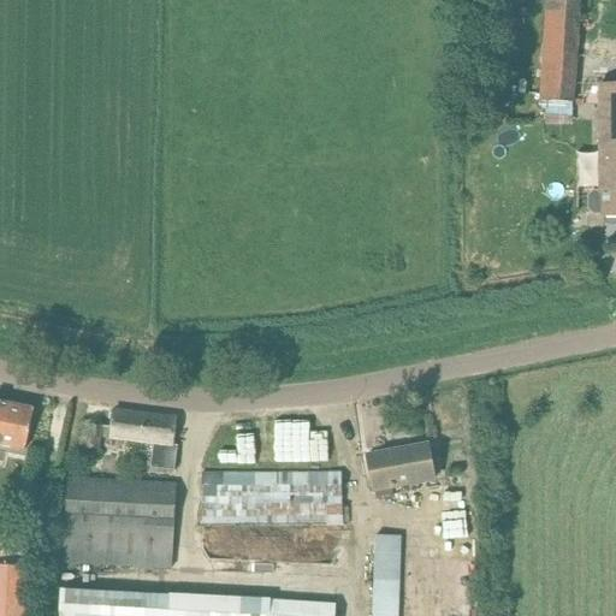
[(573,104),(581,4),(545,0),(538,101),(573,104)]
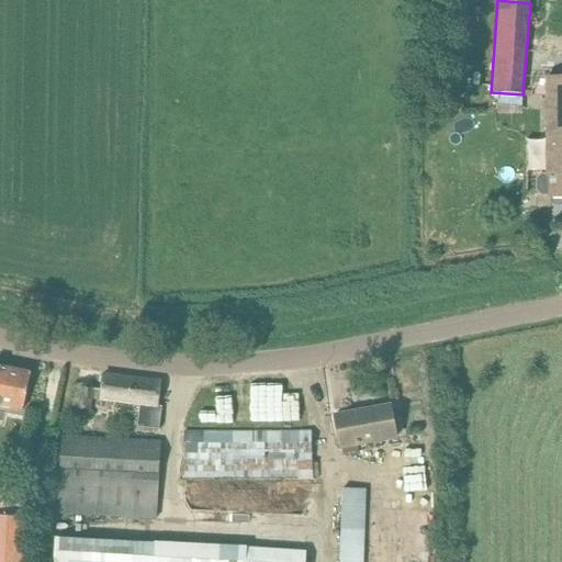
[(550,199),(561,199),(561,75),(548,76),(548,175),(541,175),(537,179),(537,191),(541,195),(550,195),(550,199)]
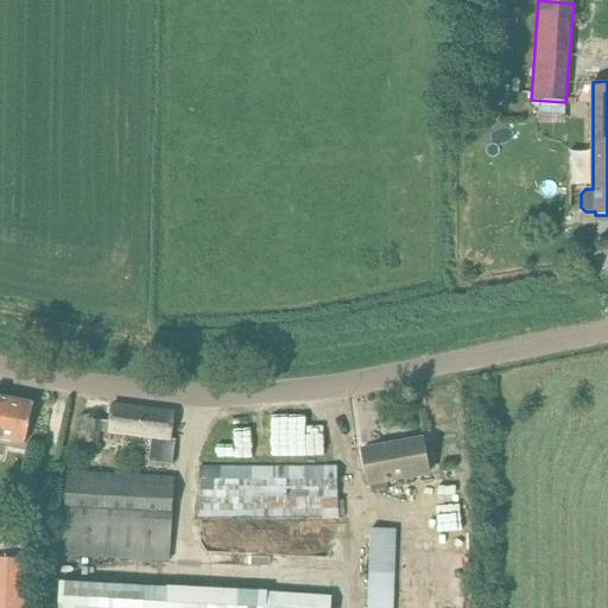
[(0,437),(25,443),(29,428),(33,404),(0,397),(0,437)]
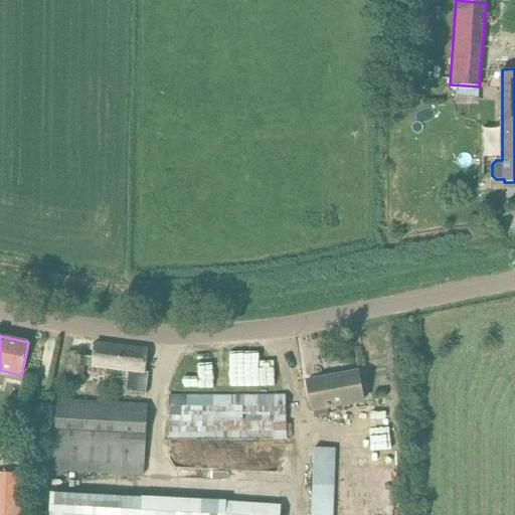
[(70,354),(67,374),(82,376),(84,366),(129,371),(126,391),(146,394),(149,373),(145,372),(146,361),(147,350),(95,343),(94,357),(70,354)]
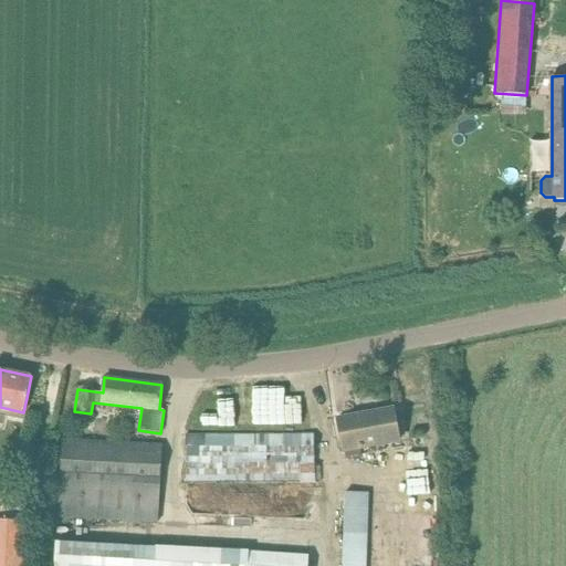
[(202,396),(202,427),(300,426),(299,402),(283,402),(283,395),(202,396)]
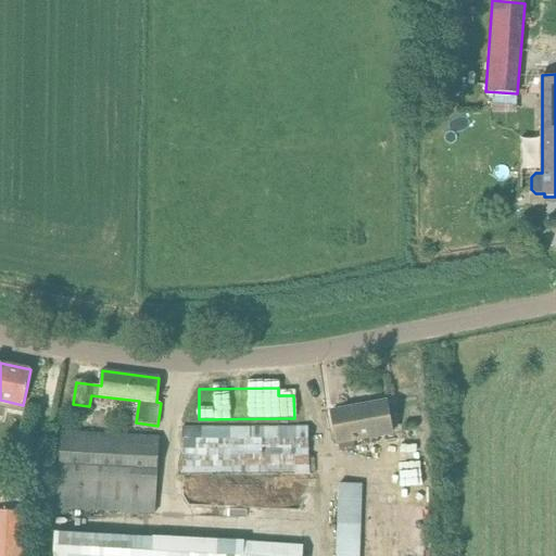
[(331,412),(336,433),(339,452),(355,449),(354,440),(391,433),(386,402),(331,412)]
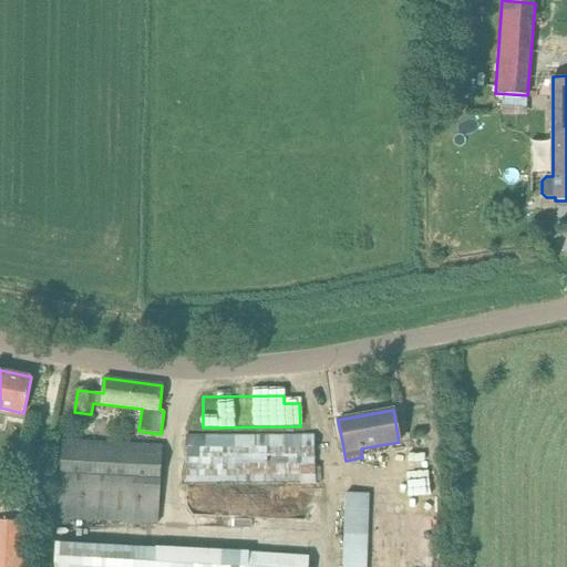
[(186,436),(186,483),(301,482),(301,485),(313,485),(313,482),(313,435),(186,436)]
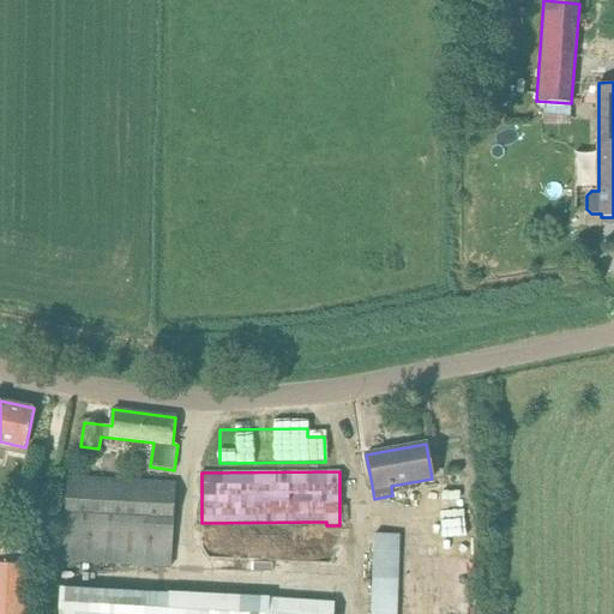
[(62,563),(173,569),(178,482),(67,476),(62,563)]
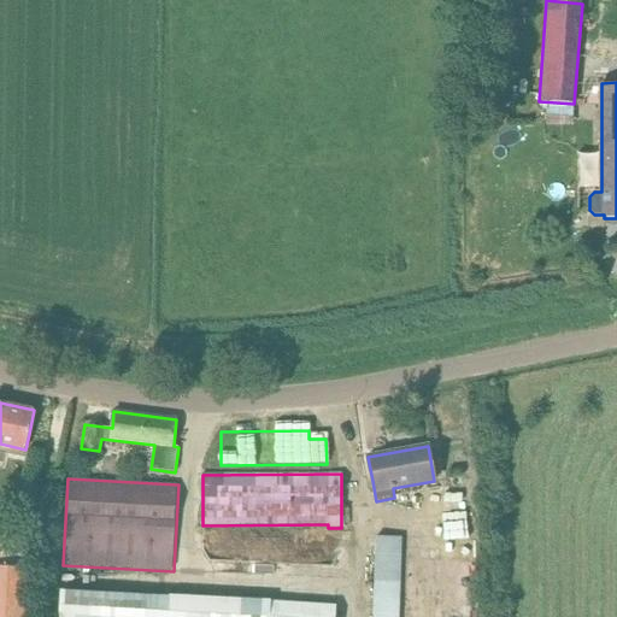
[(34,486),(27,524),(45,528),(51,492),(51,488),(34,486)]
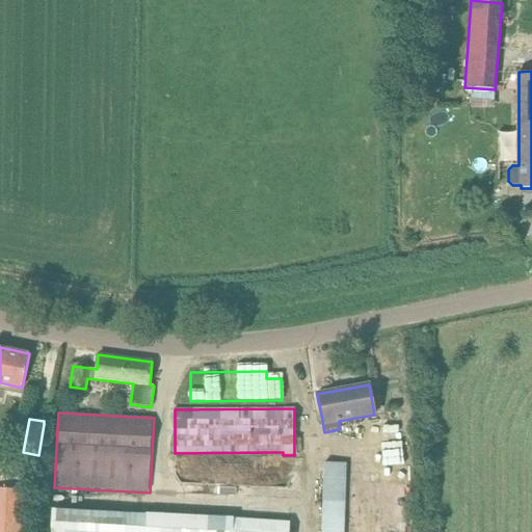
[(323,463),(320,531),(343,531),(346,463),(323,463)]
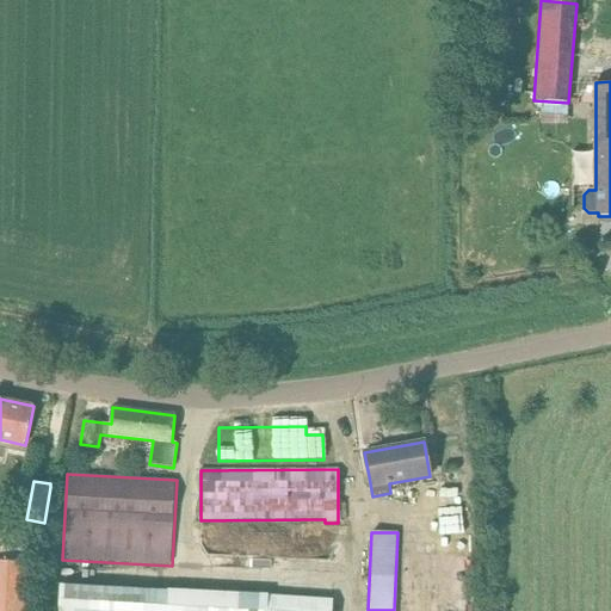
[(0,561),(0,610),(24,610),(26,563),(0,561)]
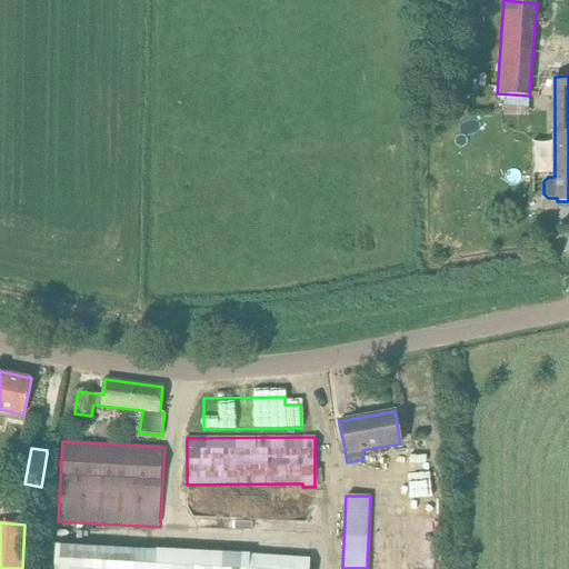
[(309,568),(309,563),(57,546),(55,568),(309,568)]
